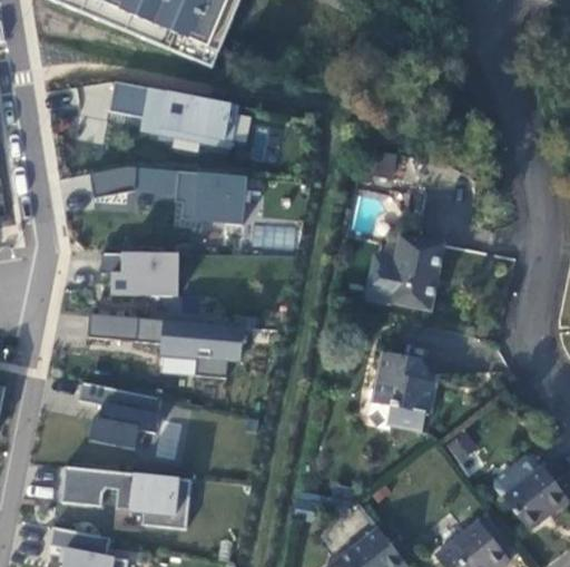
[(58,0),(212,65),(239,0),(58,0)]
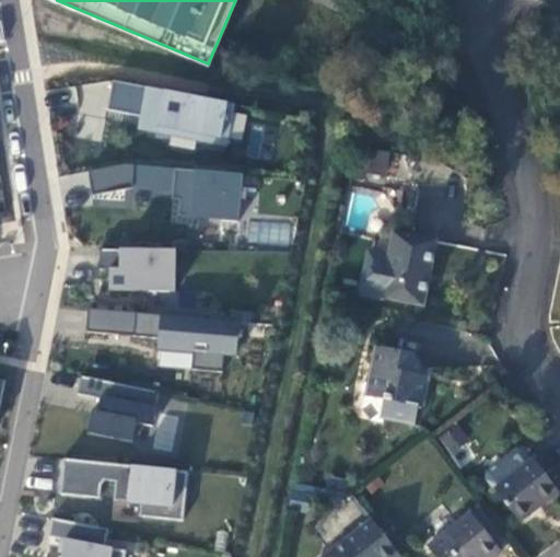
[(243,138),(247,116),(233,112),(234,103),(228,101),(165,88),(115,79),(108,107),(140,114),(137,126),(226,144),(229,136),(243,138)]
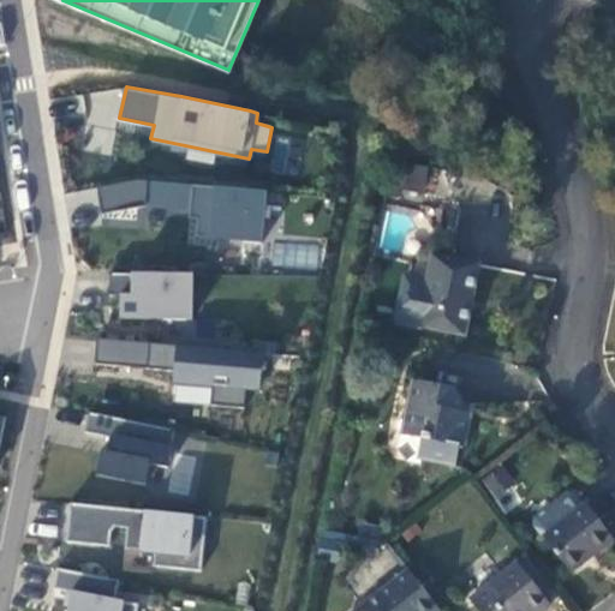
[(270,169),(299,172),(303,135),(273,132),(270,169)]
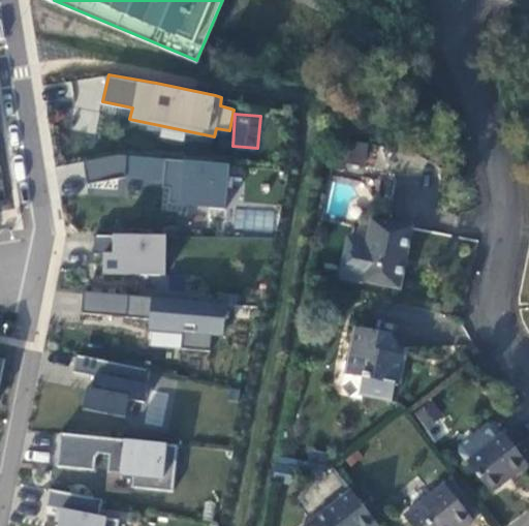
[(226,207),(228,163),(185,158),(126,153),(84,160),(88,181),(124,176),(167,179),(165,198),(180,203),(226,207)]
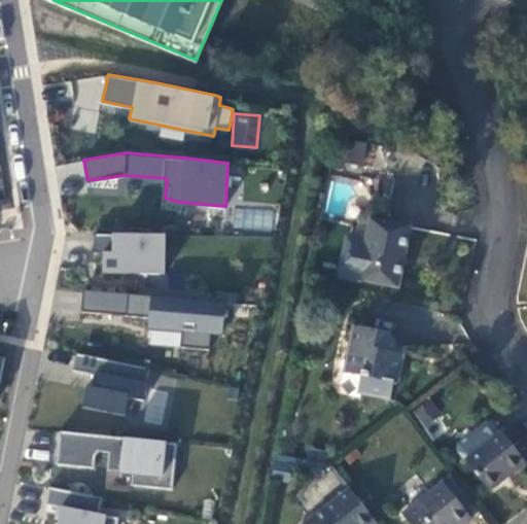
[(407,223),(365,215),(360,240),(345,237),(338,273),(353,276),(395,284),(407,223)]
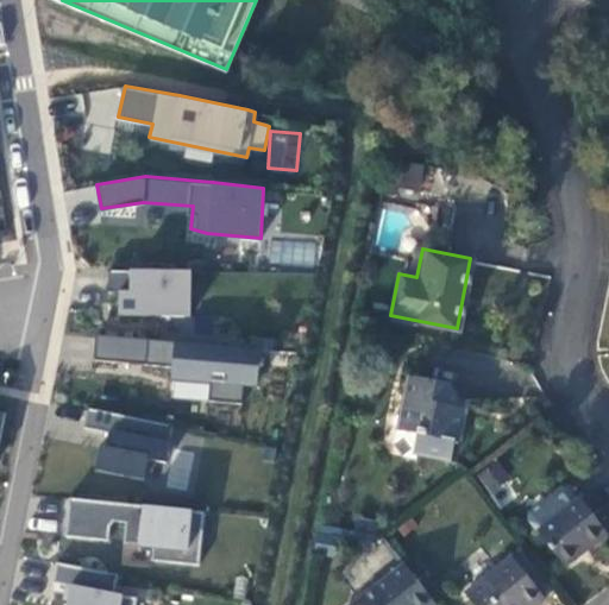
[(112,288),(119,288),(119,314),(190,314),(190,269),(130,268),(129,272),(112,272),(112,288)]
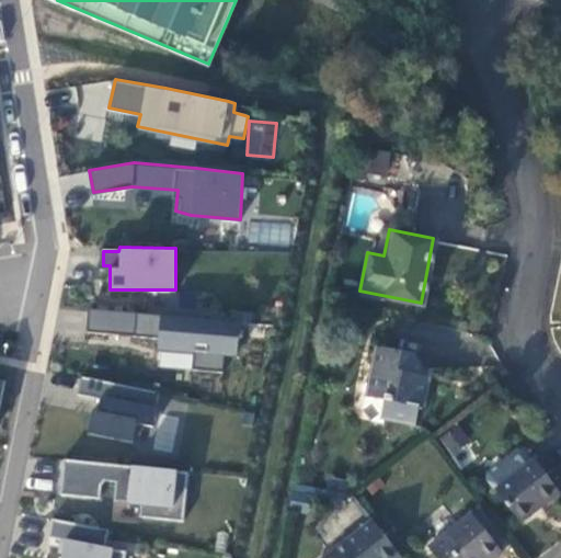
[(237,354),(240,320),(162,312),(91,308),(88,331),(159,338),(159,351),(192,353),(191,367),(224,371),(225,354),(237,354)]
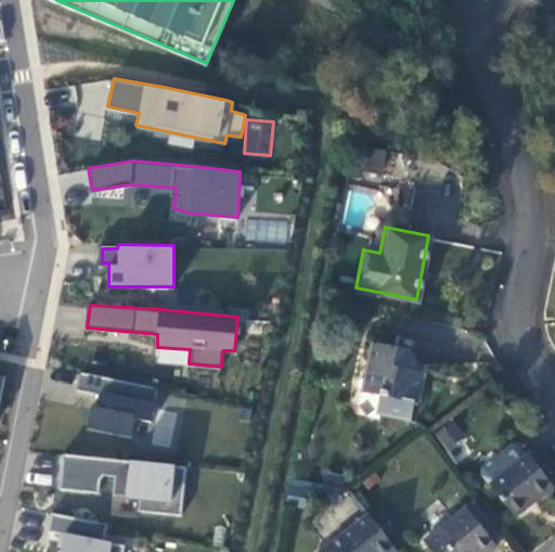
[(405,349),(372,342),(363,392),(378,395),(375,411),(407,418),(409,400),(417,401),(421,373),(414,371),(416,363),(405,349)]
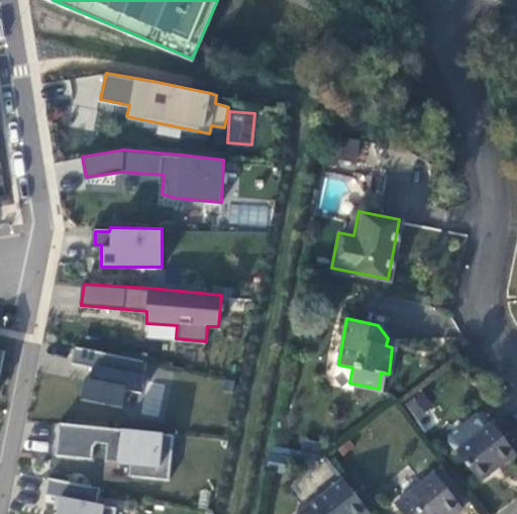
[(145,376),(146,361),(75,347),(71,358),(95,367),(93,378),(84,377),(81,396),(122,405),(126,388),(143,391),(145,376)]
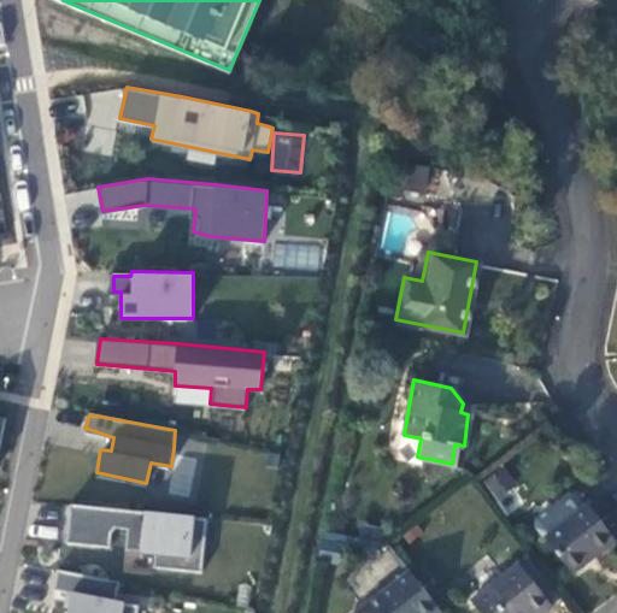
[(174,451),(169,491),(191,494),(195,453),(174,451)]
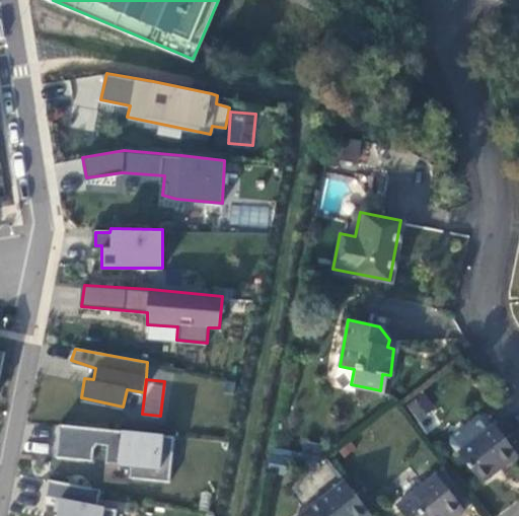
[(417,419),(434,407),(423,391),(405,403),(417,419)]
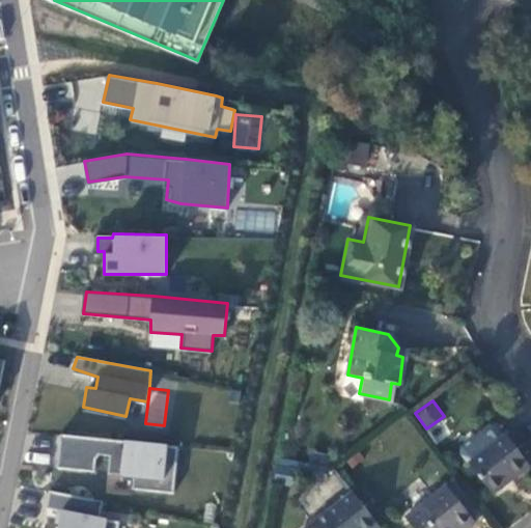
[(511,478),(530,464),(503,432),(501,433),(495,424),(487,423),(459,445),(459,452),(467,462),(491,492),(509,475),(511,478)]
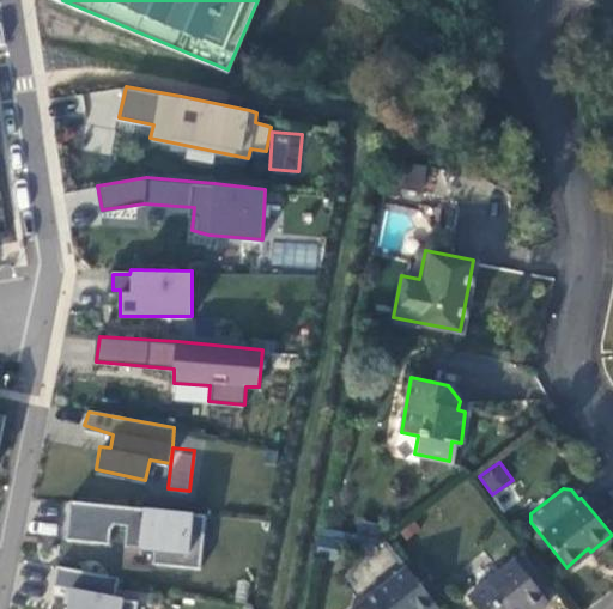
[(201,566),(205,513),(193,512),(145,507),(73,500),(70,539),(109,541),(110,528),(115,521),(127,523),(125,546),(140,547),(155,549),(153,561),(201,566)]
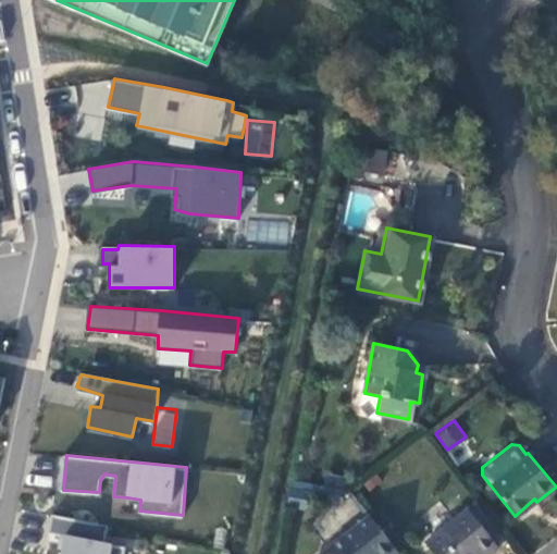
[(482,553),(494,544),(465,506),(422,540),(432,553),(471,553),(474,552),(475,553),(482,553)]
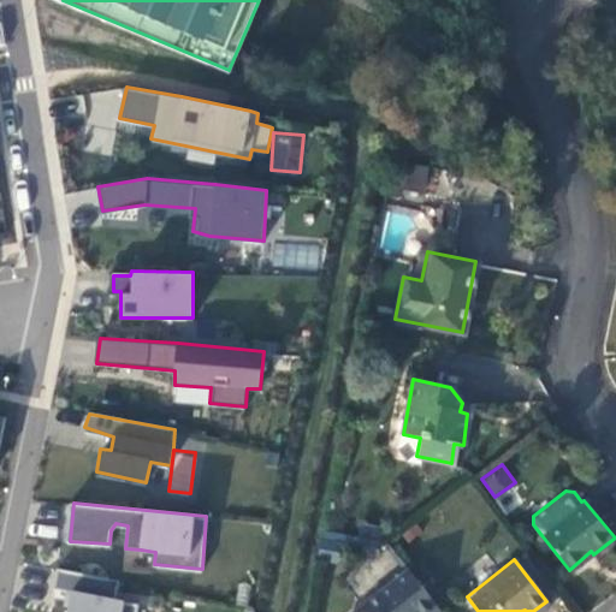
[(111,599),(118,580),(57,568),(53,584),(71,588),(65,611),(135,611),(137,604),(117,599),(111,599)]
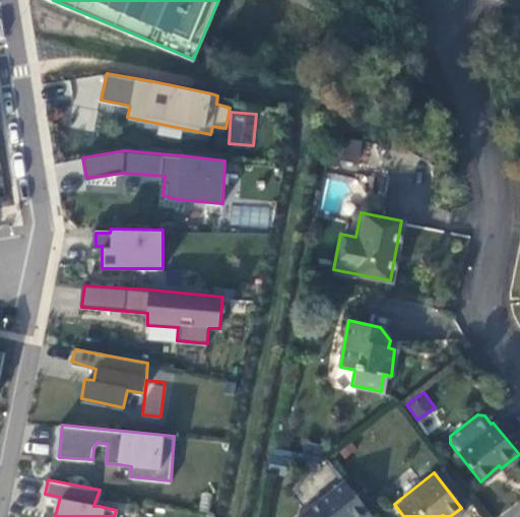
[(364,516),(370,513),(344,479),(307,509),(312,516),(364,516)]
